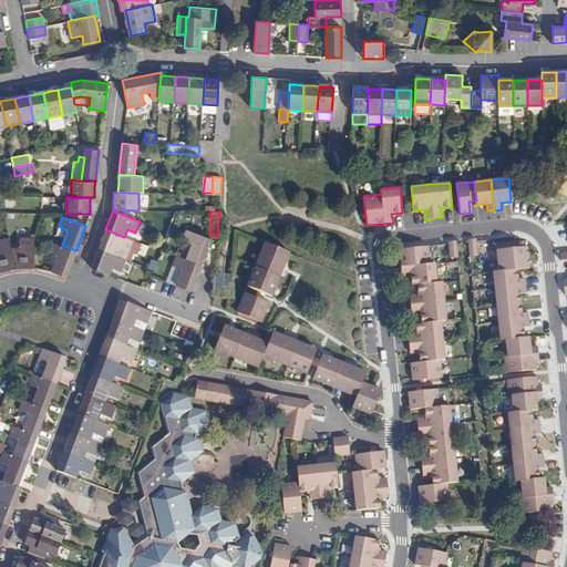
[(136,254),(141,243),(124,237),(105,229),(102,239),(99,249),(125,258),(130,260),(133,253),(136,254)]
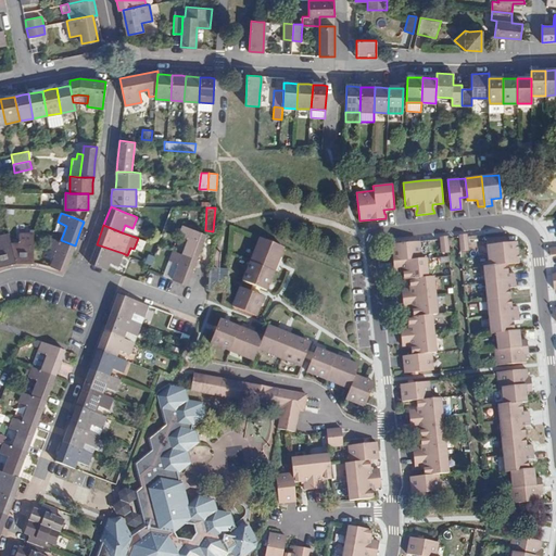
[(182,254),(197,258),(205,235),(182,225),(178,235),(188,239),(182,254)]
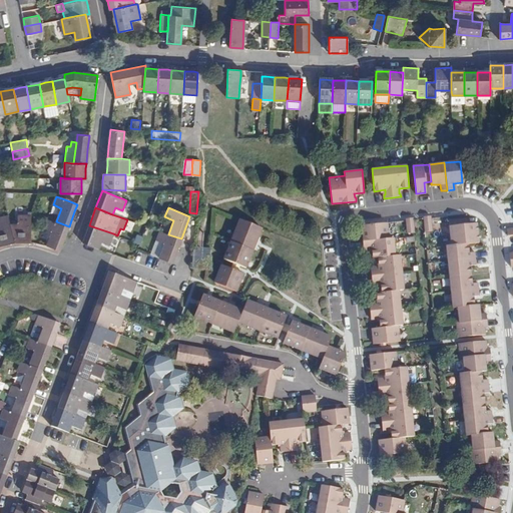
[(10,223),(14,241),(19,241),(31,241),(31,214),(18,214),(18,223),(10,223)]
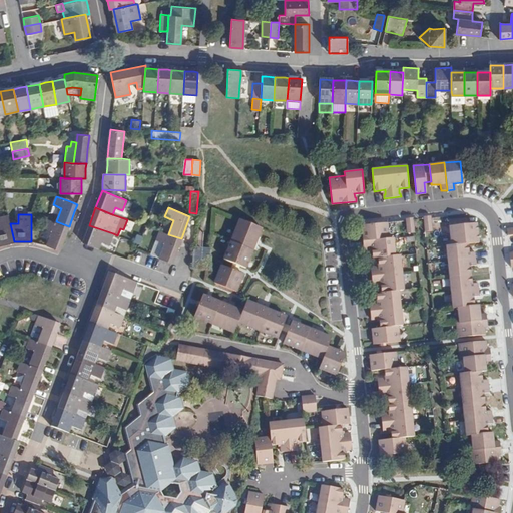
[(0,244),(6,243),(14,241),(10,223),(8,215),(0,216),(0,244)]
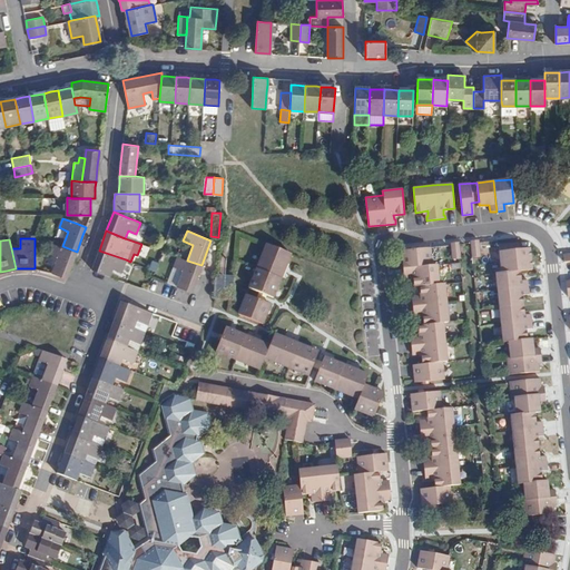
[(479,239),(471,241),(472,257),(481,256),(479,239)]
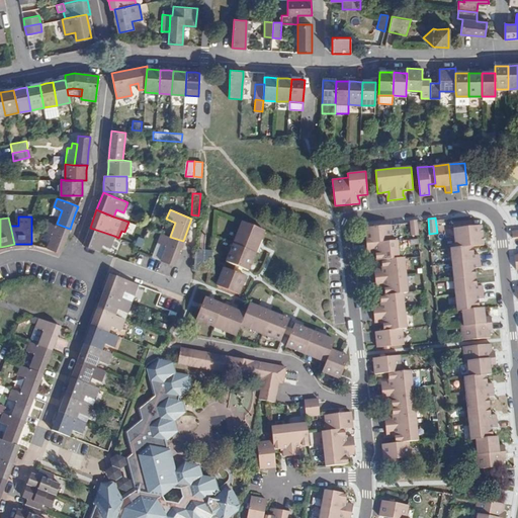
[(419,235),(417,220),(410,221),(412,236),(419,235)]
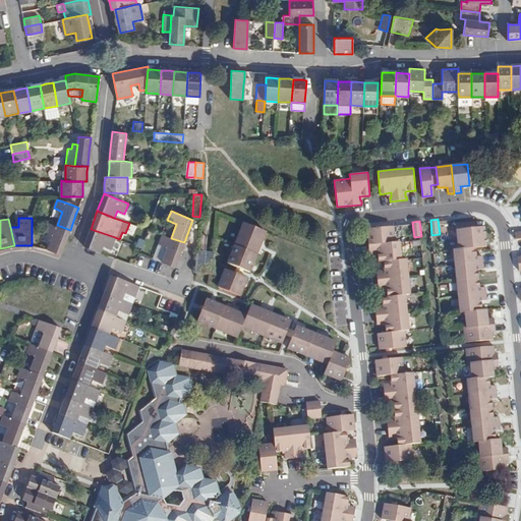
[(66,240),(70,230),(57,225),(48,222),(44,231),(53,234),(48,249),(61,254),(66,240)]
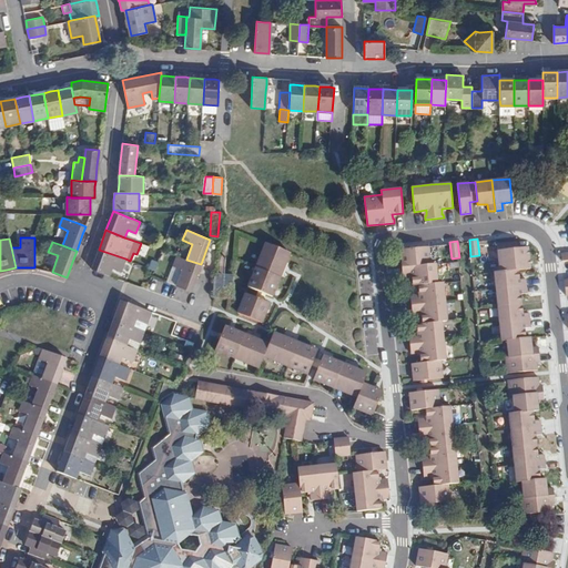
[(290,252),(266,242),(262,253),(264,254),(259,269),(256,266),(249,286),(257,290),(265,293),(272,296),(290,252)]
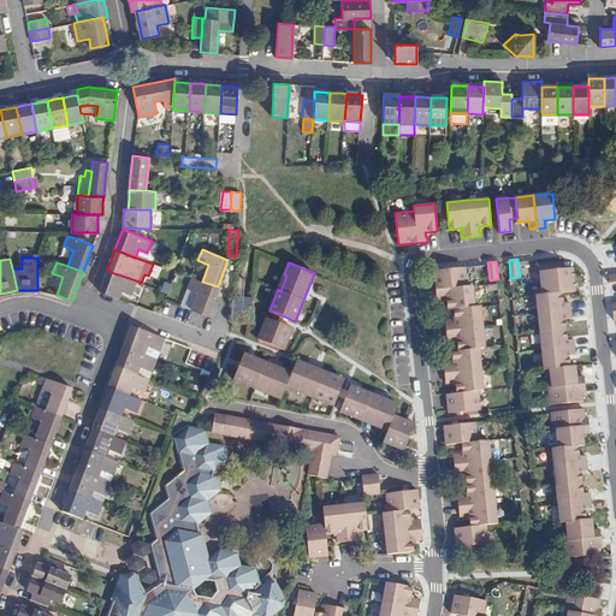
[(542,283),(574,279),(573,268),(560,270),(558,262),(539,264),(542,283)]
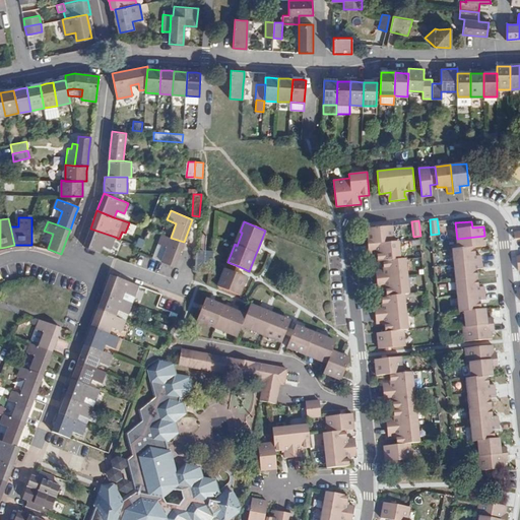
[(392,225),(367,229),(369,253),(372,253),(372,251),(377,251),(378,261),(383,261),(384,271),(379,271),(379,270),(376,271),(378,287),(381,287),(381,285),(386,285),(387,296),(382,297),(383,307),(378,308),(378,307),(375,307),(376,323),(380,323),(379,322),(384,321),(385,332),(377,333),(379,348),(405,345),(403,330),(408,329),(404,294),(409,294),(405,257),(400,258),(398,241),(394,242),(392,225)]
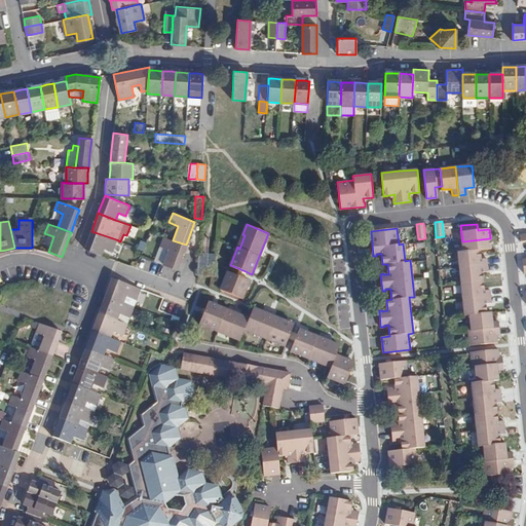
[(85,249),(101,254),(104,248),(112,251),(116,239),(91,231),(88,238),(85,249)]
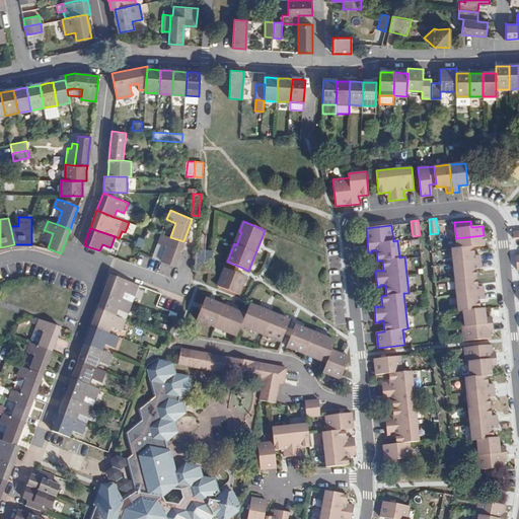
[(174,266),(183,241),(170,237),(161,233),(158,242),(166,246),(161,261),(174,266)]
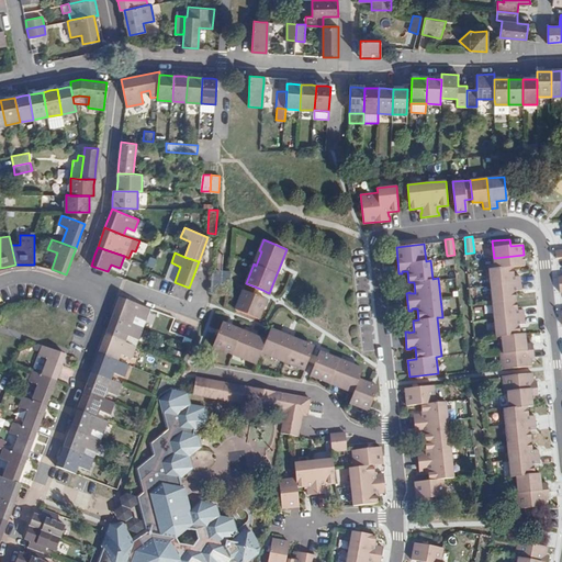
[(495,268),(513,266),(525,266),(524,255),(494,258),(495,268)]
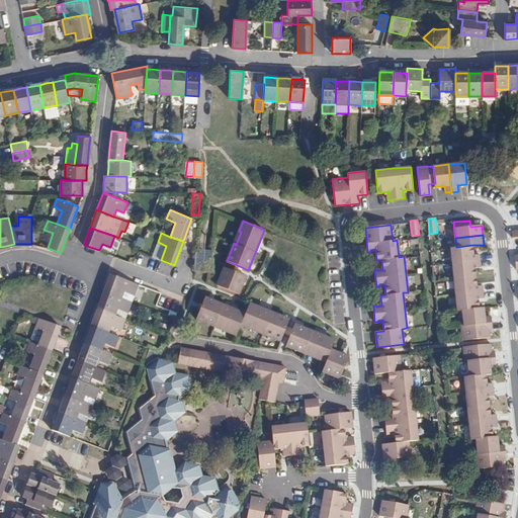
[(144,238),(138,236),(135,244),(141,246),(144,238)]
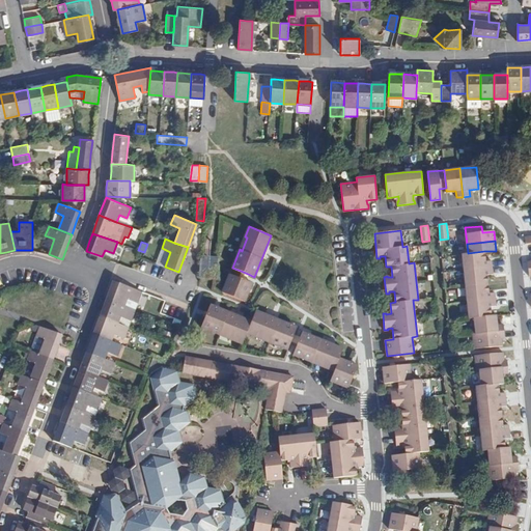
[(156,263),(165,267),(170,252),(162,248),(156,263)]
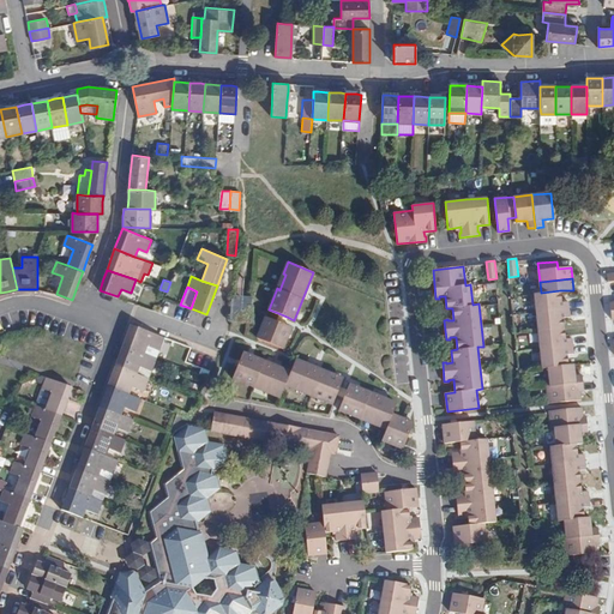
[(536,313),(570,309),(569,301),(561,302),(560,290),(541,293),(534,294),(536,313)]
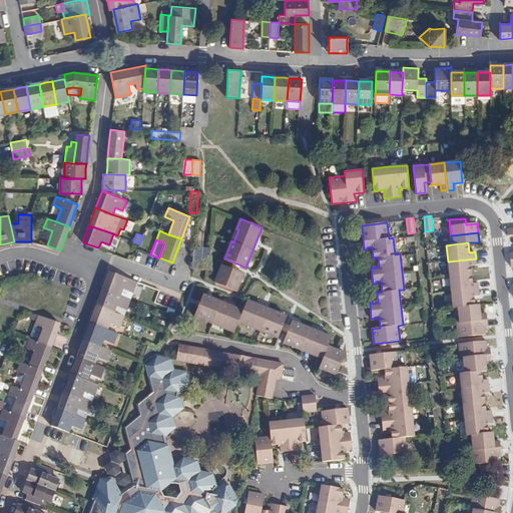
[(450,277),(471,275),(470,266),(476,265),(476,259),(448,262),(450,277)]
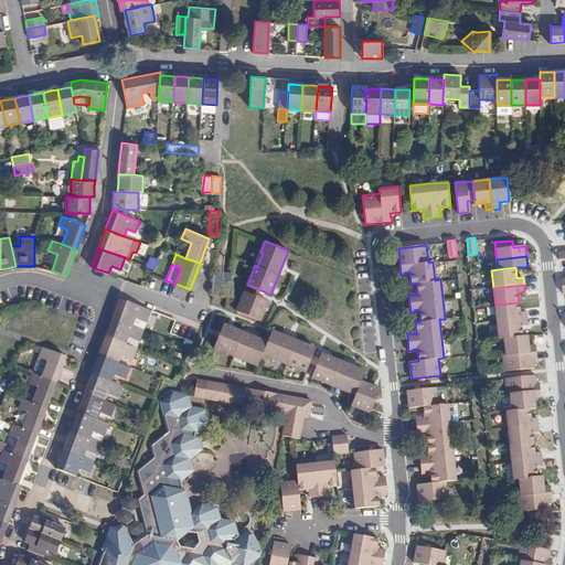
[(264,291),(256,288),(253,295),(260,298),(264,291)]
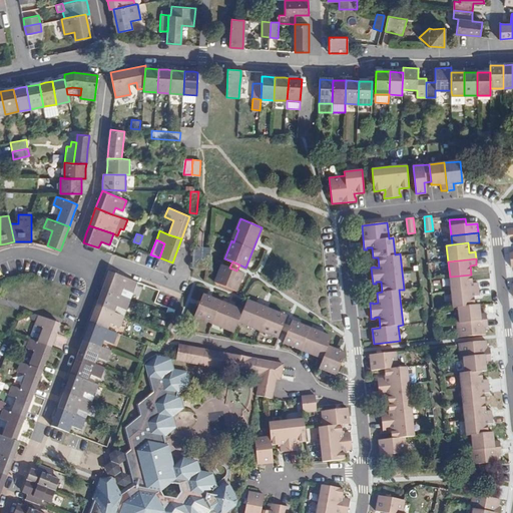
[(221,265),(214,283),(236,292),(243,274),(236,271),(229,268),(221,265)]
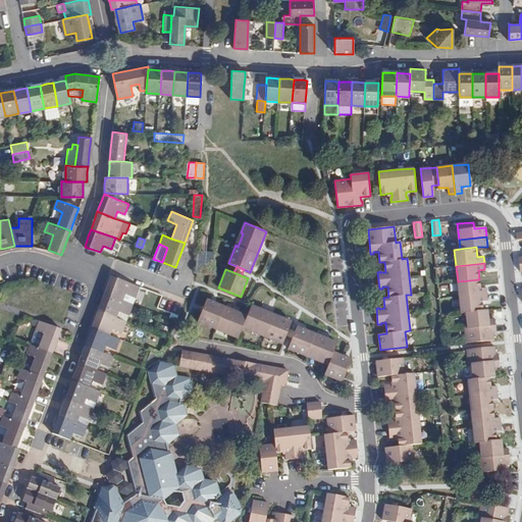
[(107,286),(104,294),(122,300),(125,294),(136,298),(140,286),(111,276),(107,286)]
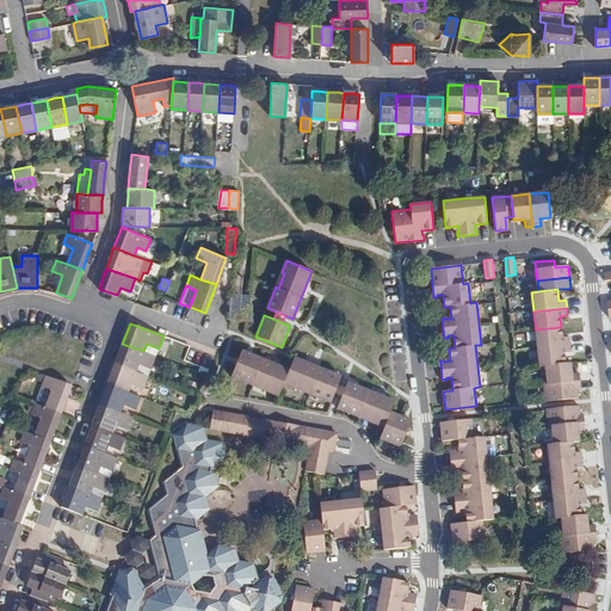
[(537,349),(571,345),(569,337),(562,338),(561,327),(536,329),(537,349)]
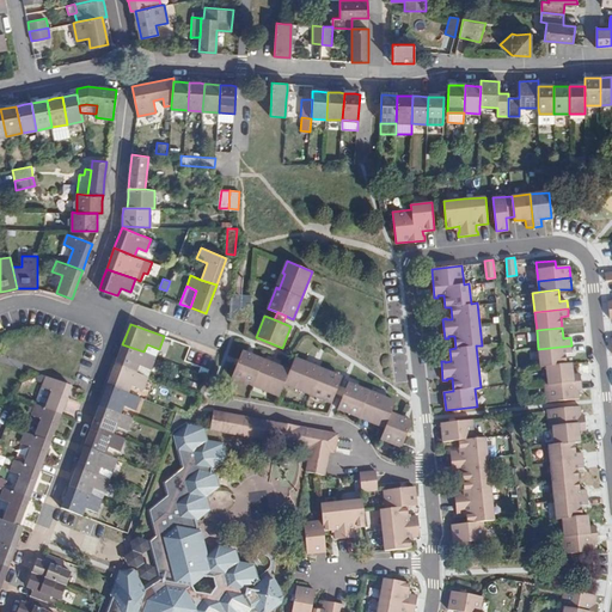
[(118,354),(115,365),(148,377),(155,356),(144,352),(122,344),(118,354)]
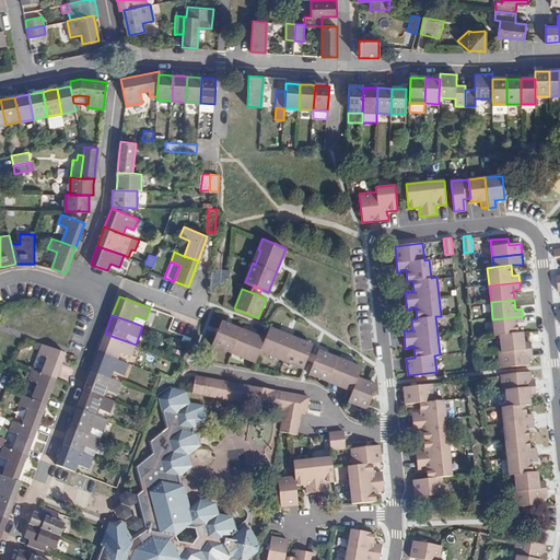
[(500,335),(517,334),(517,323),(523,323),(523,316),(492,319),(494,336),(500,335)]
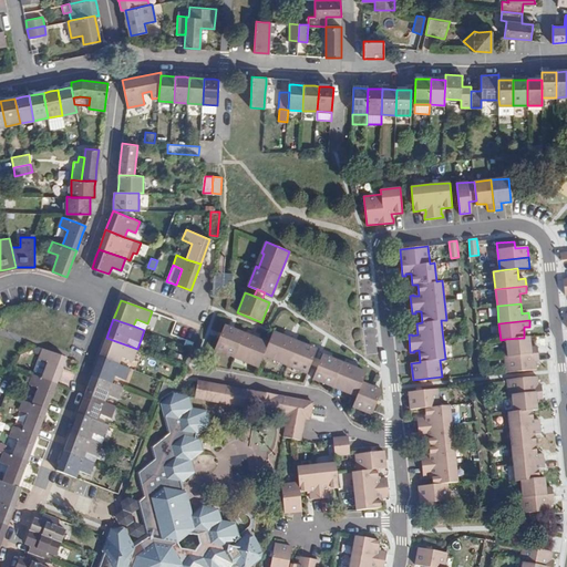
[(268,343),(225,326),(220,336),(215,349),(234,358),(235,354),(249,360),(248,363),(258,367),(264,356),(274,360),(275,357),(289,362),(288,366),(307,373),(311,364),(313,357),(317,350),(274,331),(268,343)]
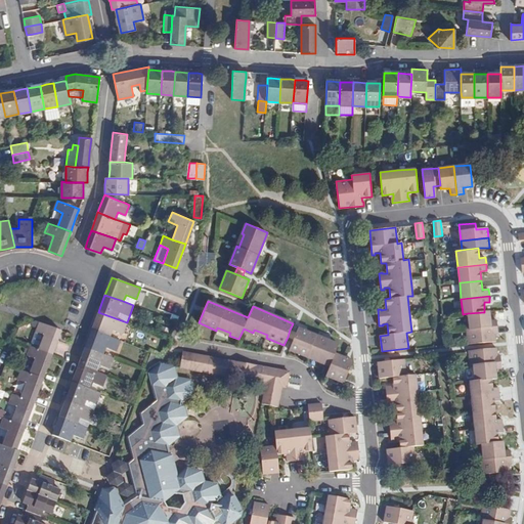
[(176,314),(180,305),(170,302),(167,310),(176,314)]
